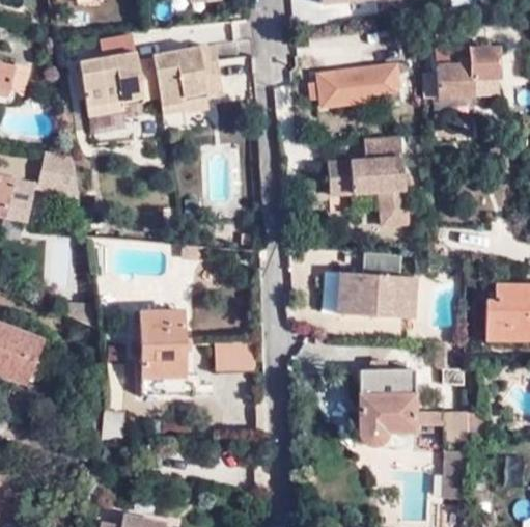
[(132,29),(100,32),(101,46),(133,43),(132,29)]
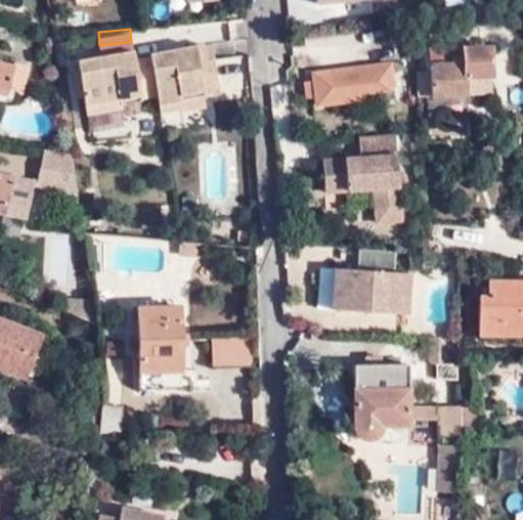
[(207,40),(153,51),(154,55),(162,92),(164,101),(186,96),(185,91),(224,84),(219,63),(213,65),(211,55),(207,40)]
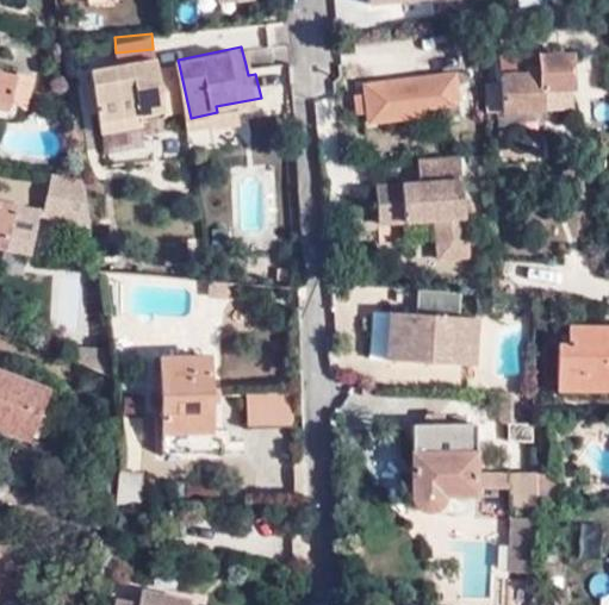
[(545,54),(545,73),(505,73),(507,108),(552,108),(551,87),(576,86),(577,56),(545,54)]
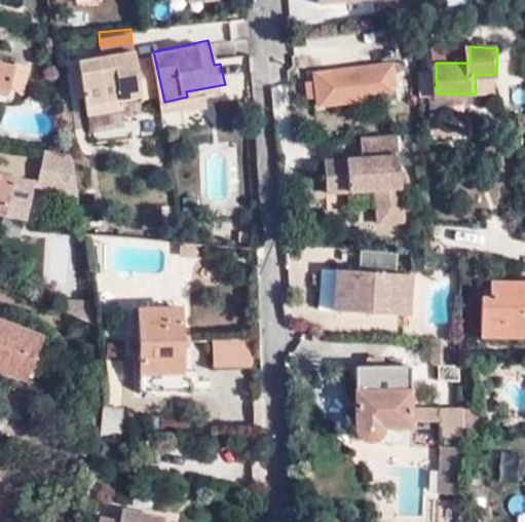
[(162,92),(154,56),(140,60),(138,48),(80,61),(89,105),(123,97),(124,104),(146,99),(146,96),(162,92)]
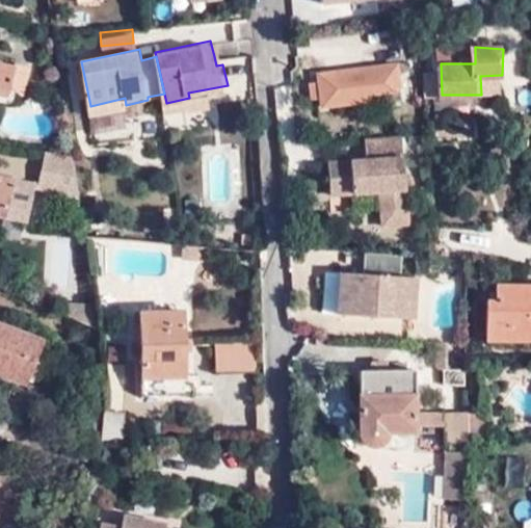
[(19,61),(0,57),(0,86),(14,90),(15,85),(30,88),(36,61),(20,57),(19,61)]
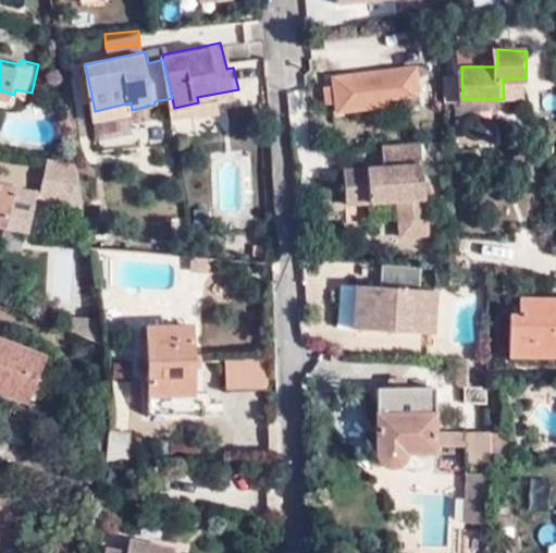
[(435,73),(434,65),(341,73),(342,86),(333,86),(333,94),(342,93),(343,107),(394,103),(393,94),(406,94),(407,105),(423,103),(421,75),(435,73)]
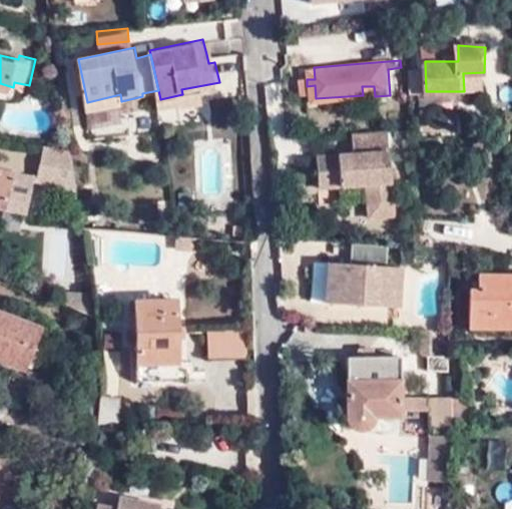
[(181,89),(182,94),(220,87),(219,82),(181,89)]
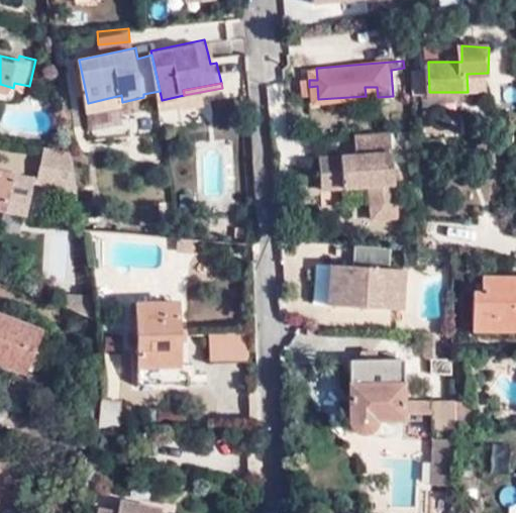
[(124,106),(122,102),(121,95),(88,103),(90,113),(124,106)]
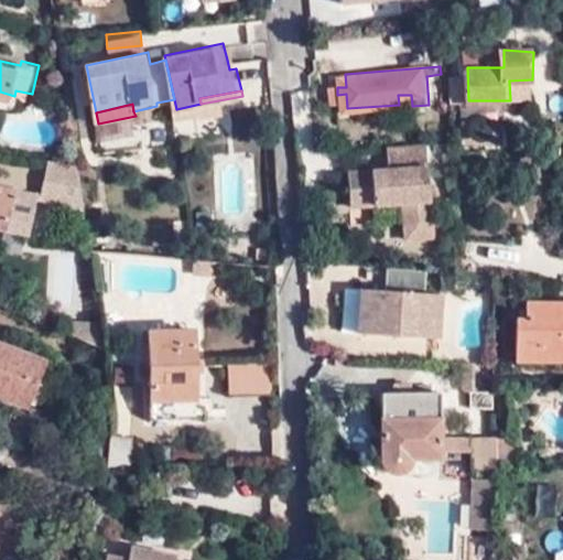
[(176,109),(179,117),(203,111),(201,104),(176,109)]
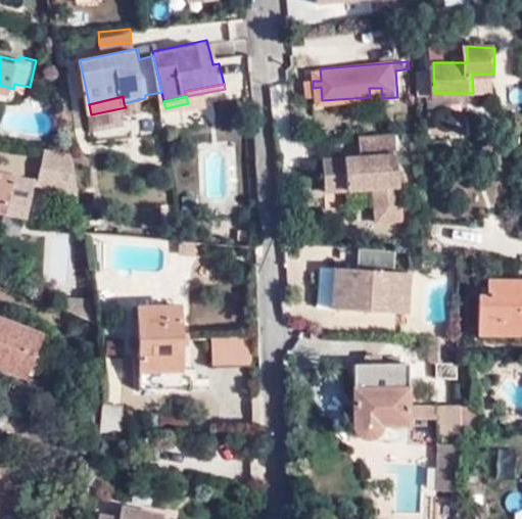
[(399,135),(364,136),(365,156),(327,158),(329,190),(377,187),(379,208),(404,207),(399,135)]
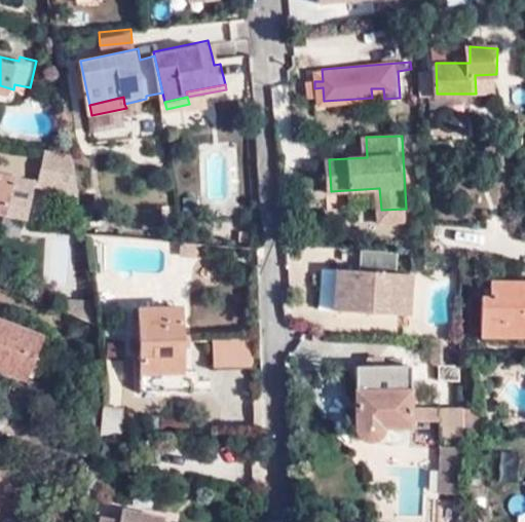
[(34,185),(14,180),(16,173),(0,168),(0,210),(24,218),(34,185)]
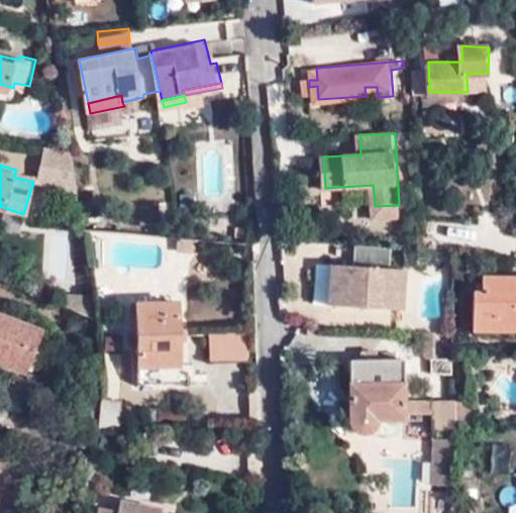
[(399,217),(399,205),(375,206),(375,219),(399,217)]
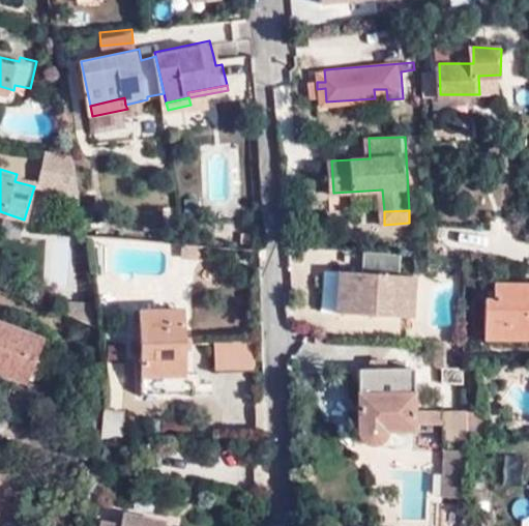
[(203,245),(181,244),(180,258),(203,258),(203,245)]
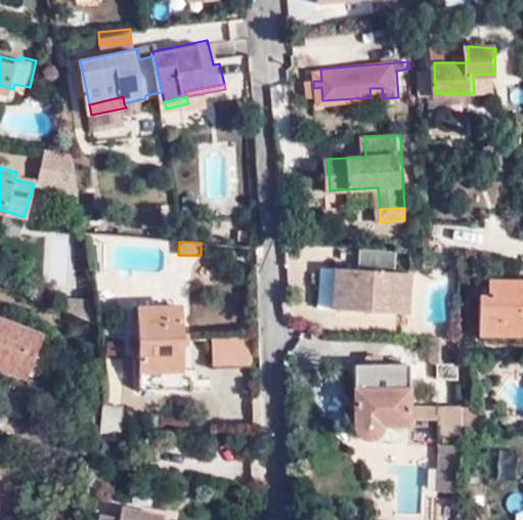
[(395,253),(358,250),(358,269),(335,268),(332,309),(406,313),(409,272),(393,272),(395,253)]
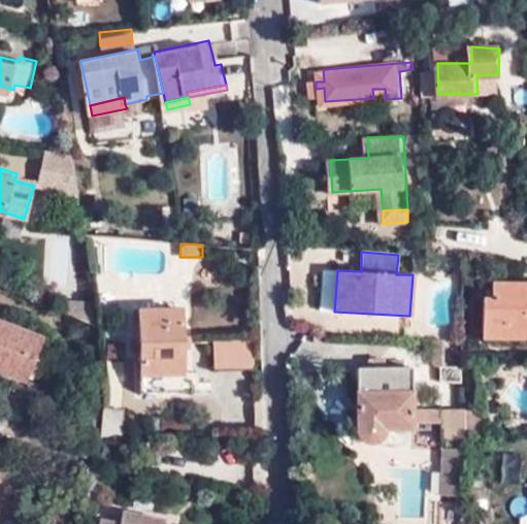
[(482,323),(526,323),(526,280),(492,281),(492,296),(482,296),(482,323)]
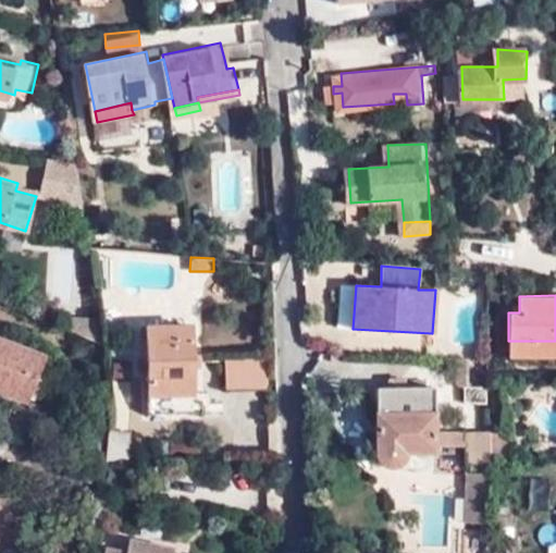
[(193,322),(175,323),(174,336),(193,336),(193,322)]
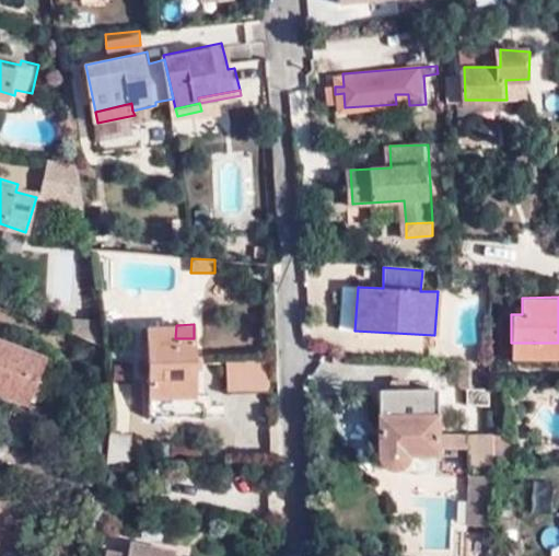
[(175,338),(176,325),(148,326),(151,413),(205,410),(205,403),(212,403),(212,392),(205,392),(204,371),(195,371),(195,354),(194,338),(175,338)]
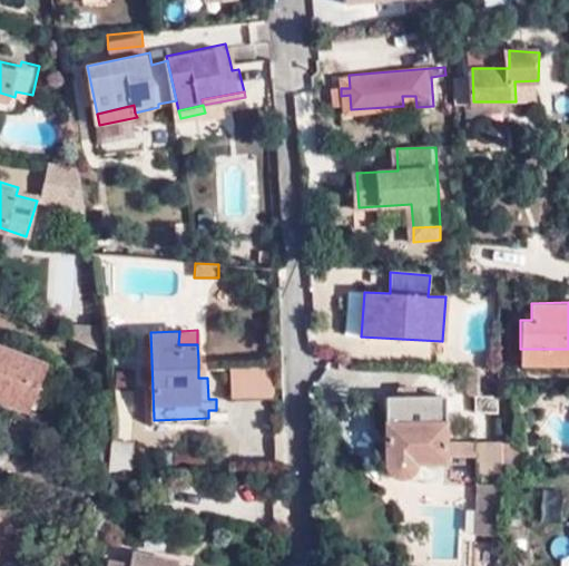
[(48,363),(0,347),(0,398),(31,410),(48,363)]
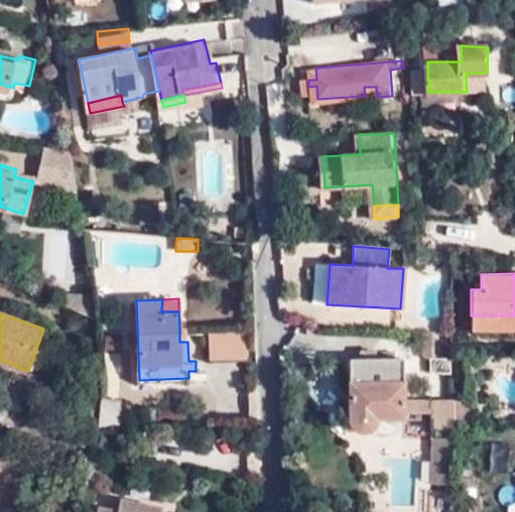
[(514,315),(471,315),(471,328),(514,329),(514,315)]
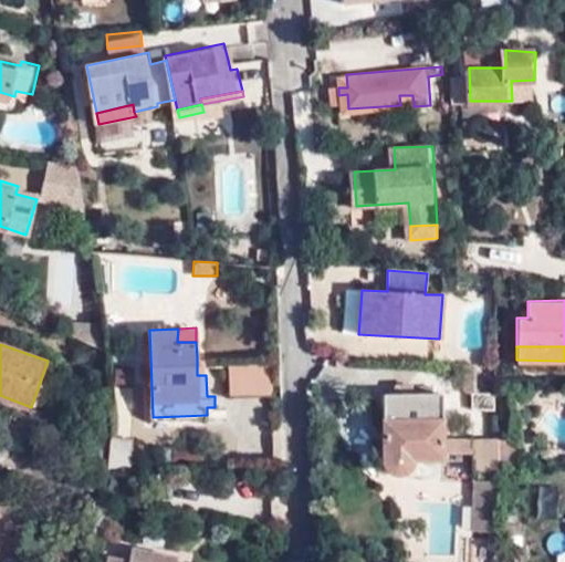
[(197,375),(206,375),(205,357),(197,357),(197,375)]
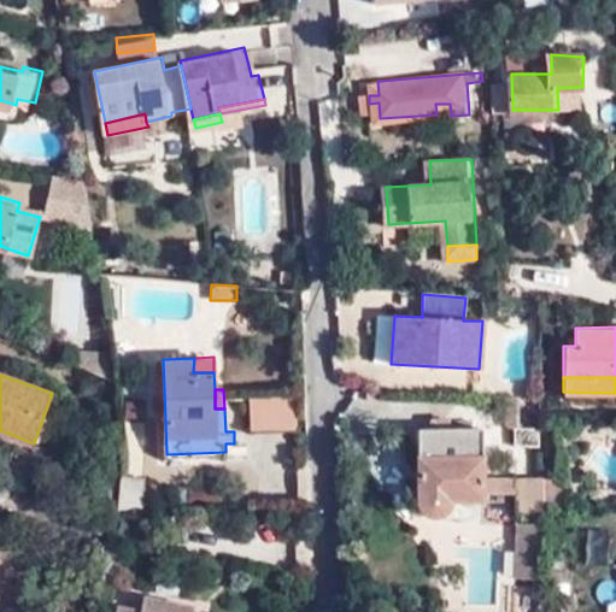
[(294,393),(250,395),(251,428),(295,425),(294,393)]
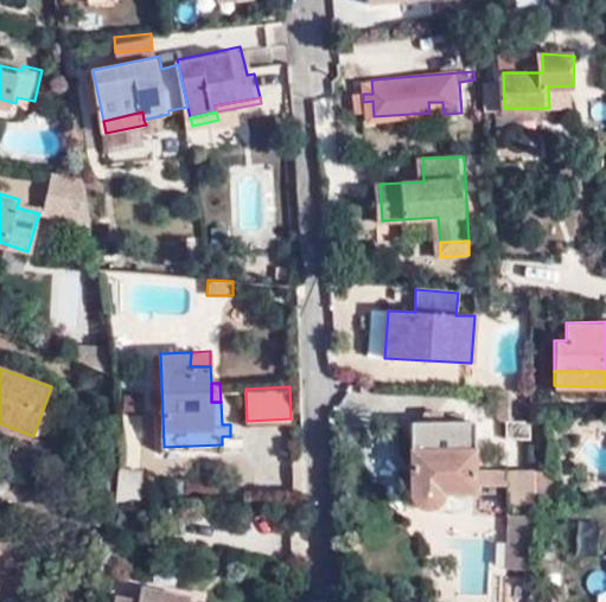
[(510,390),(497,390),(496,416),(501,420),(509,421),(510,390)]
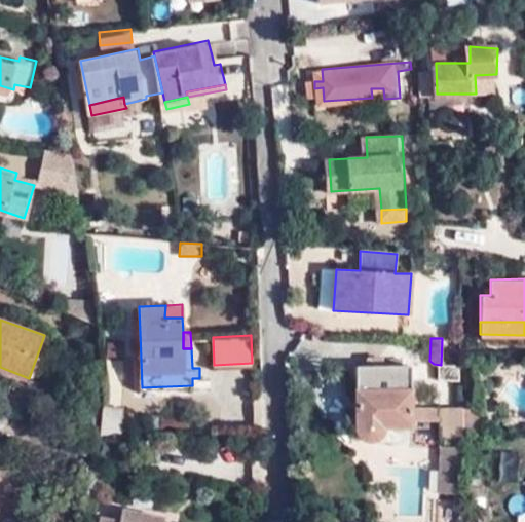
[(409,366),(354,366),(354,430),(357,435),(360,438),(364,440),(371,440),(375,439),(380,434),(382,426),(409,426),(409,366)]
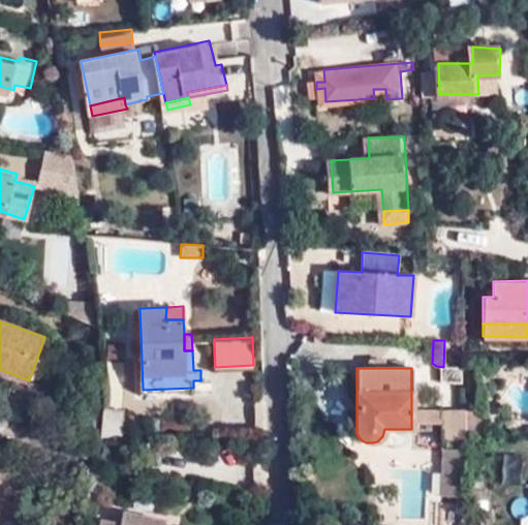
[(463,410),(463,430),(480,430),(480,407),(463,406),(463,410)]
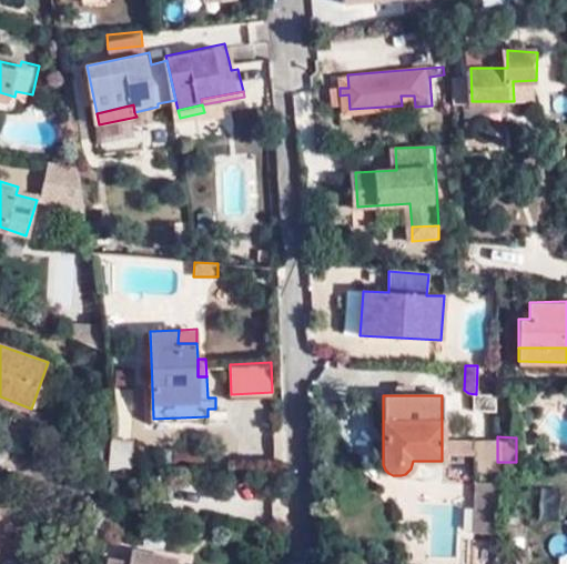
[(133,439),(111,439),(113,461),(110,474),(133,473),(133,439)]
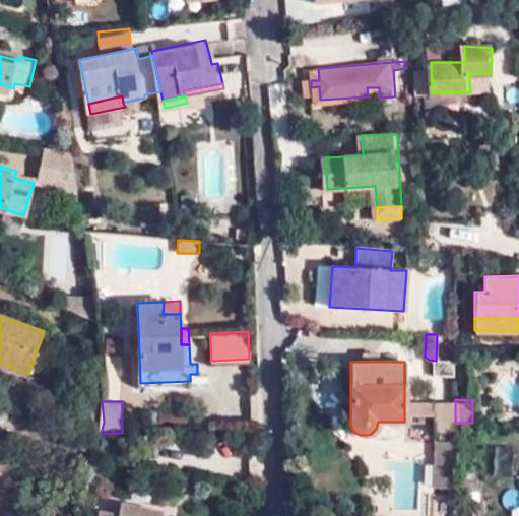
[(433,487),(446,488),(445,430),(445,410),(445,403),(434,402),(435,433),(439,433),(439,442),(434,441),(433,487)]
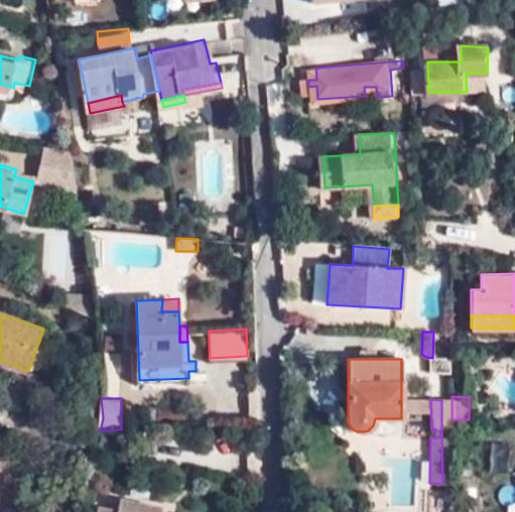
[(441,426),(453,426),(452,419),(452,400),(441,400),(441,407),(441,426)]
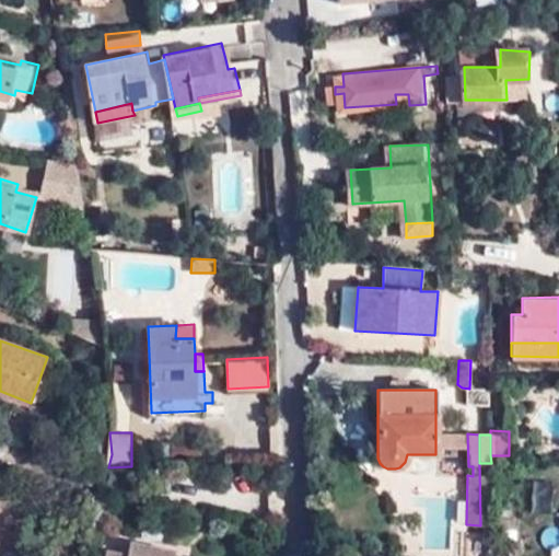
[(490,466),(491,463),(479,463),(480,525),(487,525),(487,473),(486,473),(486,465),(490,466)]
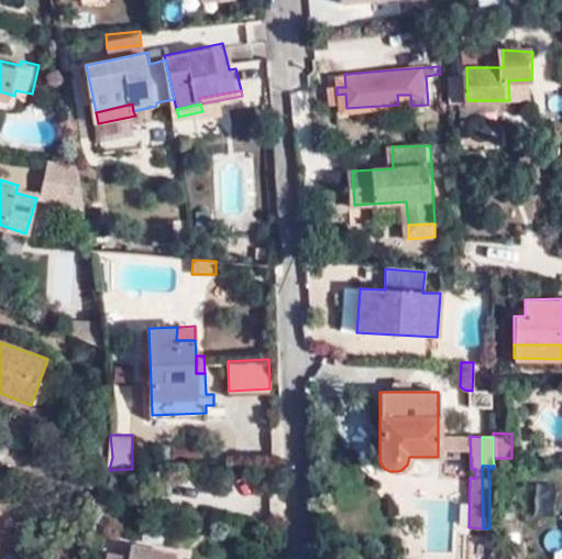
[(91,530),(87,547),(94,549),(92,556),(99,557),(103,534),(91,530)]
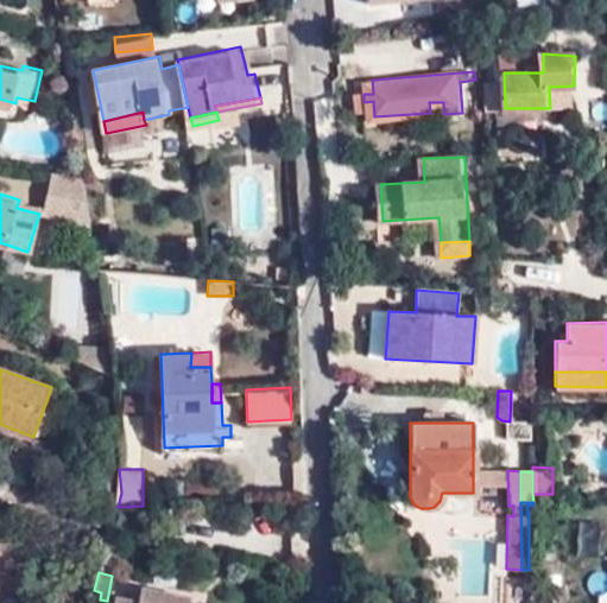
[(561,602),(561,588),(538,586),(537,602),(561,602)]
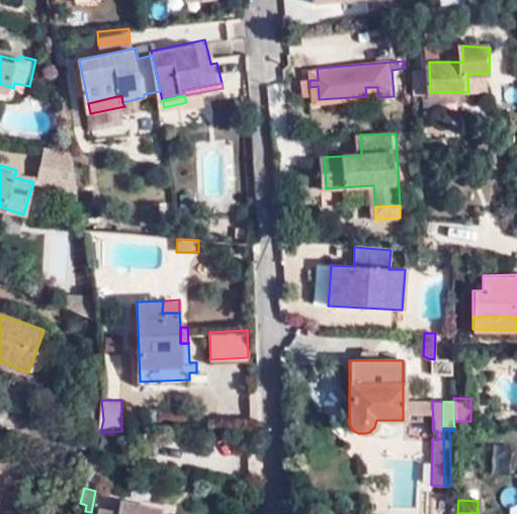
[(117,510),(96,508),(95,513),(158,513),(160,508),(119,501),(117,510)]
